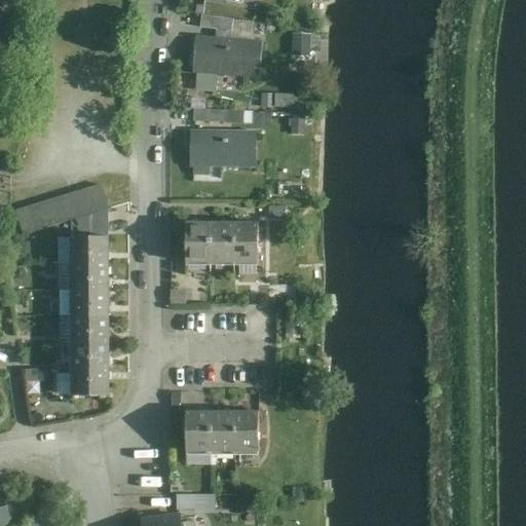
[(0,0),(0,44),(10,46),(14,0),(0,0)]
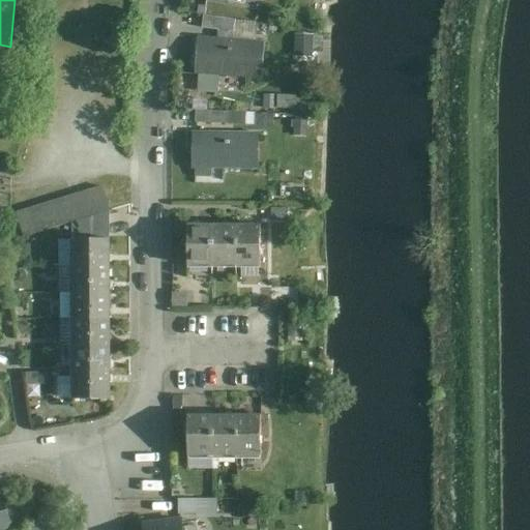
[(235,18),(203,15),(202,28),(233,32),(235,18)]
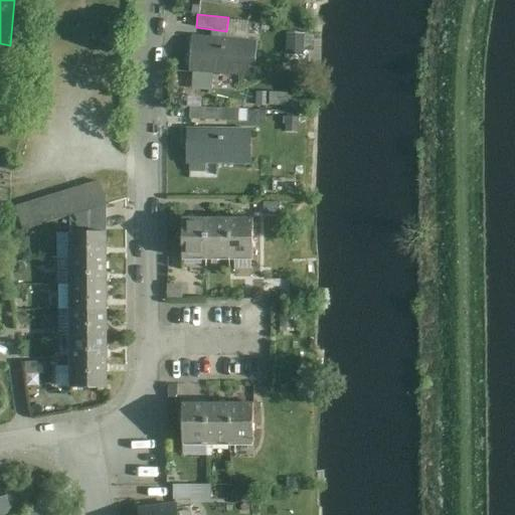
[(256,38),(193,34),(189,70),(253,75),(256,38)]
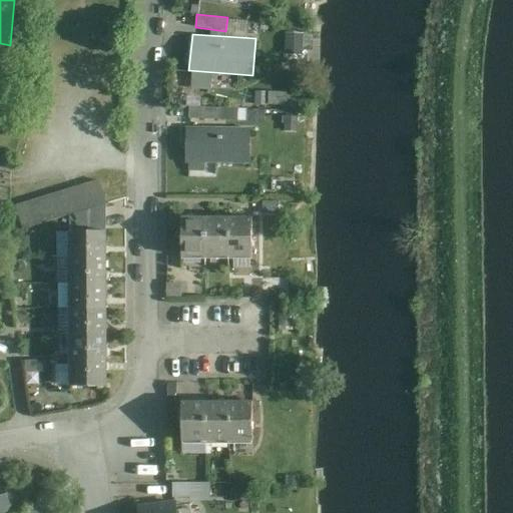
[(219,107),(189,105),(188,118),(219,119),(219,107)]
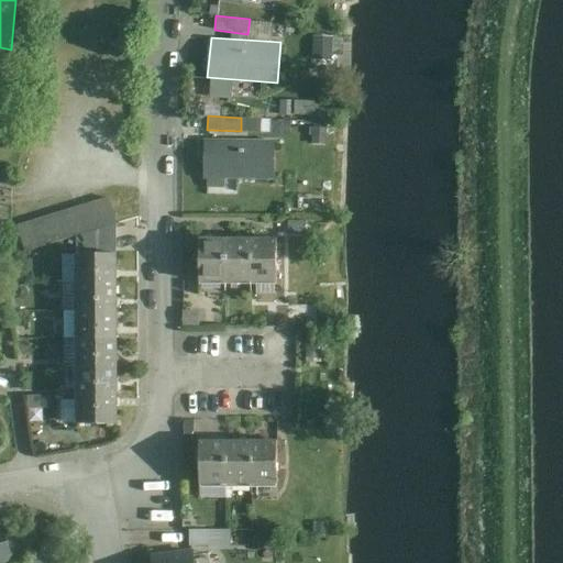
[(275,139),(203,139),(202,178),(207,178),(207,187),(224,187),(223,178),(275,178),(275,139)]
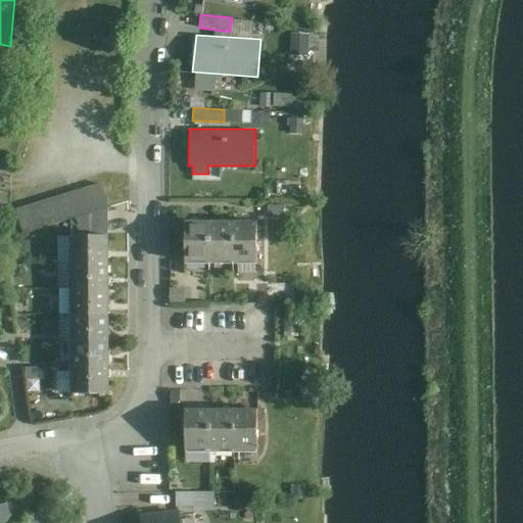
[(103,183),(17,207),(25,233),(73,218),(73,233),(110,233),(110,207),(103,183)]
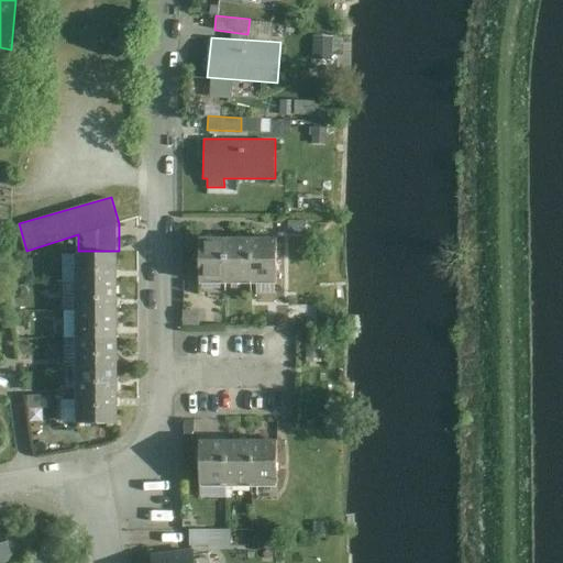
[(222,236),(223,283),(250,283),(249,235),(222,236)]
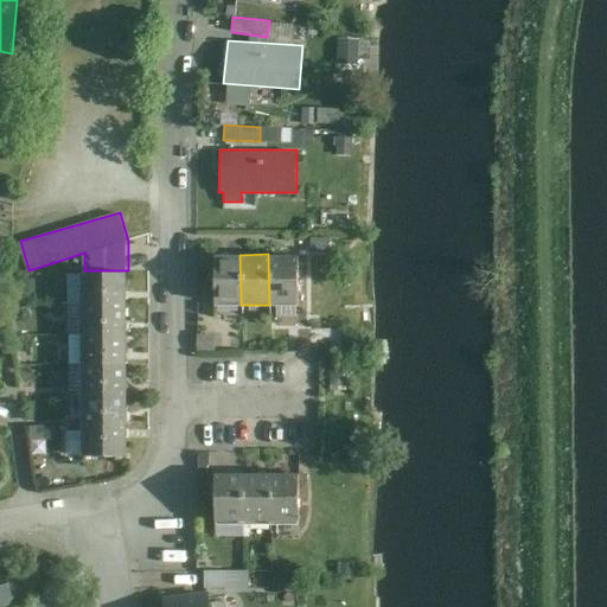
[(298,254),(268,254),(269,305),(298,305),(298,254)]
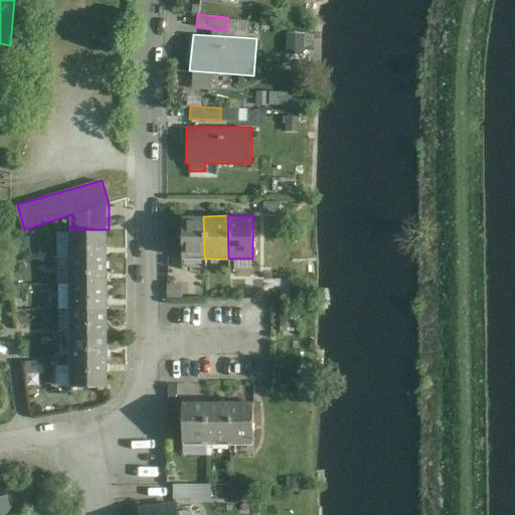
[(179,260),(204,259),(203,216),(179,216),(179,260)]
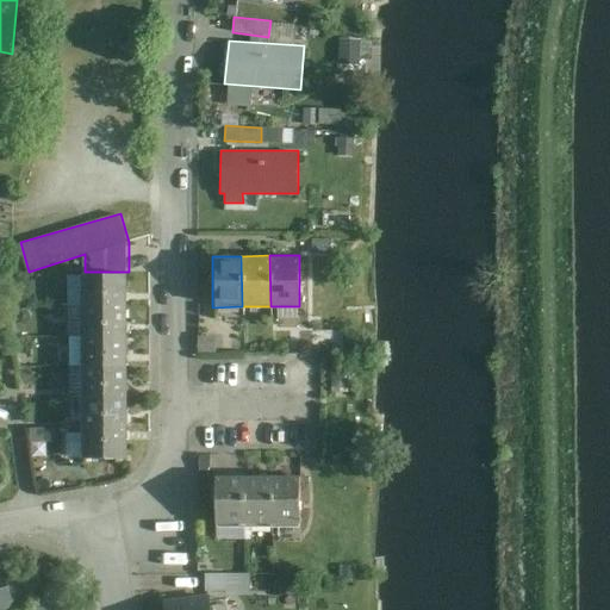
[(129,272),(85,272),(86,304),(129,303),(129,272)]
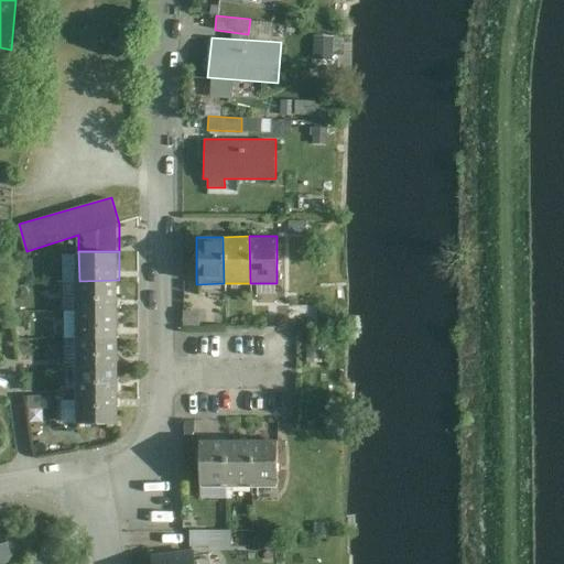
[(119,310),(119,280),(79,281),(79,310),(119,310)]
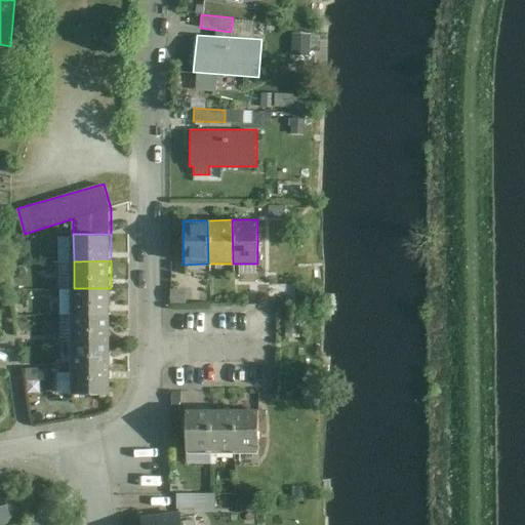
[(111,288),(74,288),(74,315),(112,314),(111,288)]
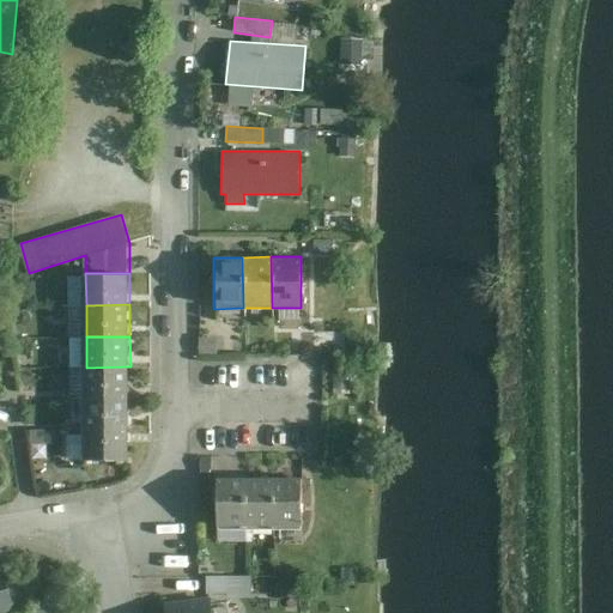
[(131,398),(131,366),(86,368),(87,398),(131,398)]
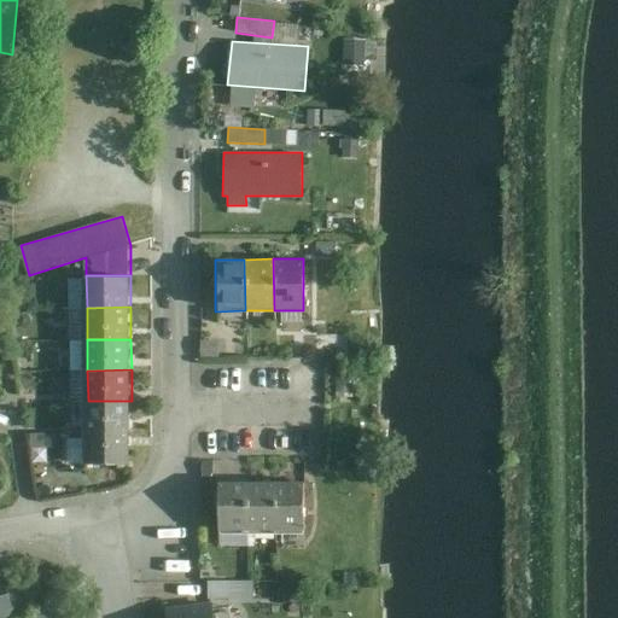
[(132,401),(88,401),(88,431),(132,431),(132,401)]
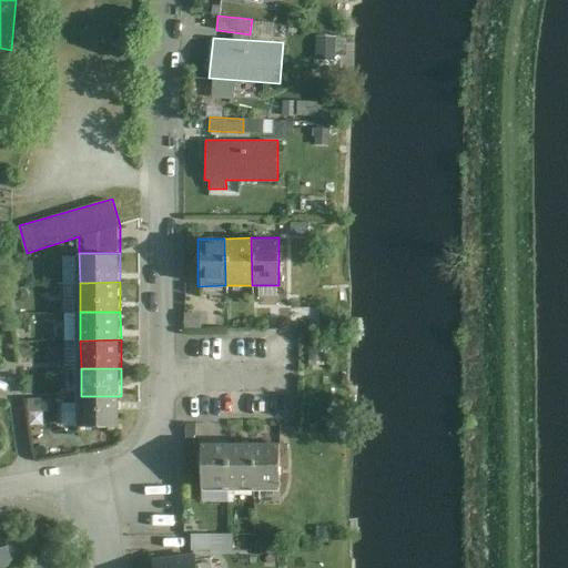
[(121,396),(81,396),(81,426),(122,425),(121,396)]
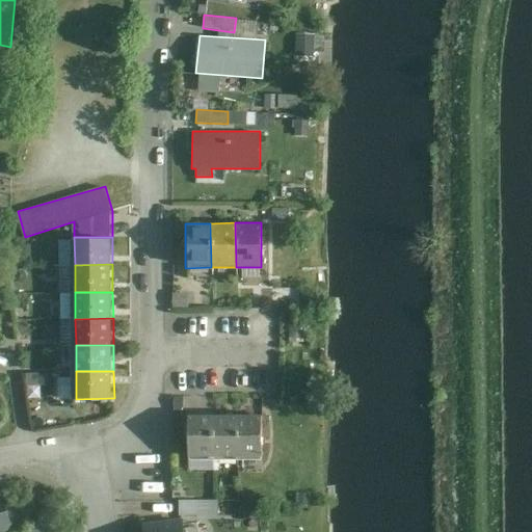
[(187,460),(212,460),(212,415),(187,414),(187,460)]
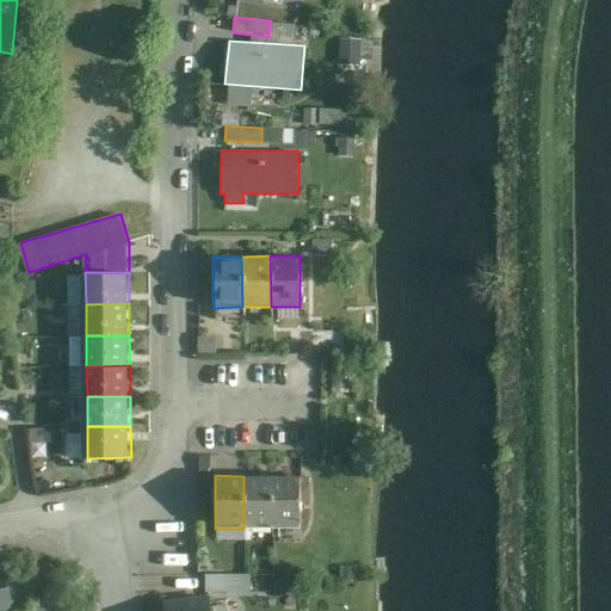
[(244,476),(244,529),(271,529),(271,476),(244,476)]
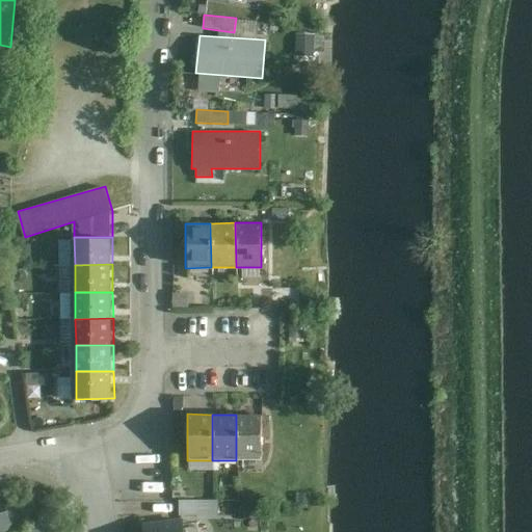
[(260,415),(236,415),(236,460),(259,460),(260,415)]
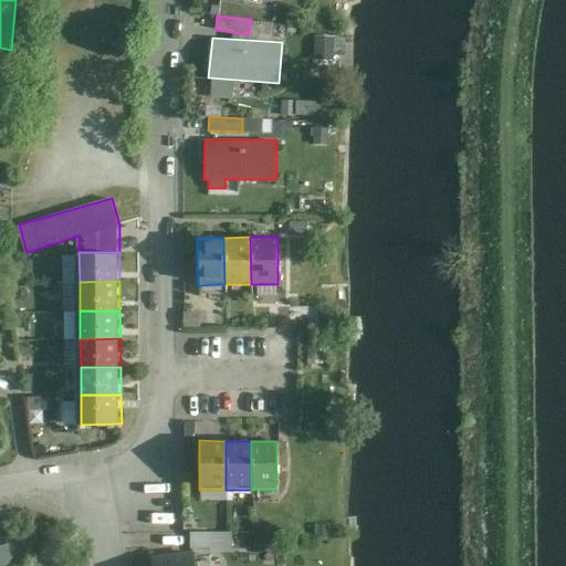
[(0,526),(0,565),(16,563),(6,525),(0,526)]
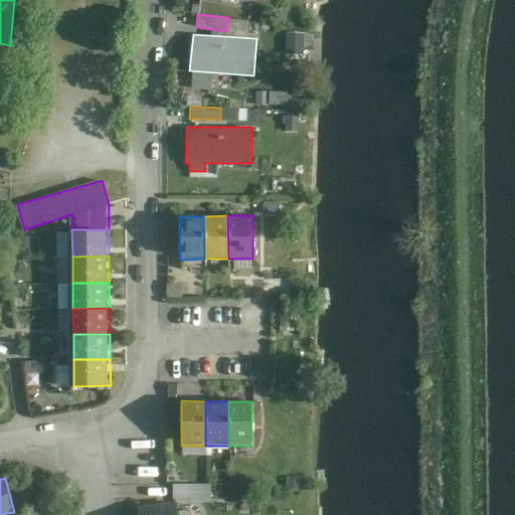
[(201,485),(173,484),(173,499),(201,500),(201,485)]
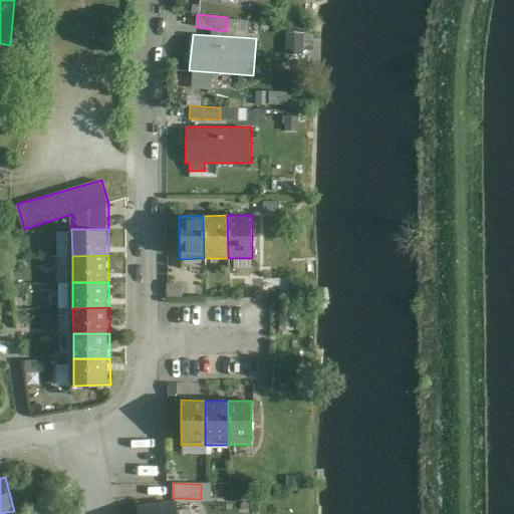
[(177,513),(176,503),(137,508),(138,513),(177,513)]
